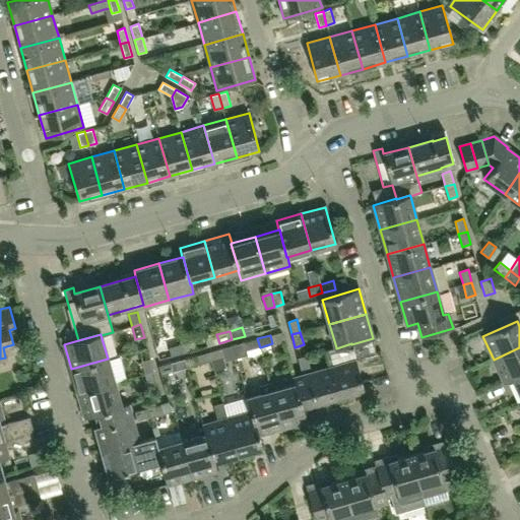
[(247,350),(260,347),(257,338),(245,342),(247,350)]
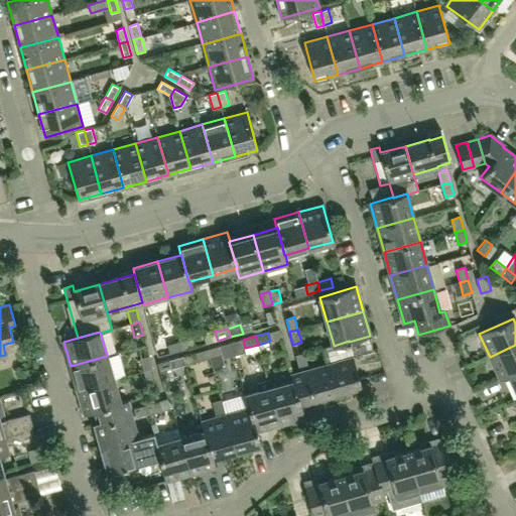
[(192,338),(179,342),(182,350),(195,347),(192,338)]
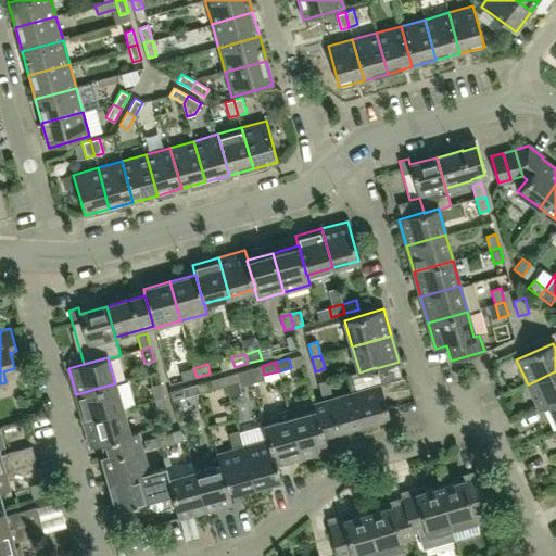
[(396,405),(387,408),(376,368),(376,367),(359,373),(359,371),(349,375),(353,393),(354,392),(363,424),(389,416),(391,421),(400,419),(396,405)]
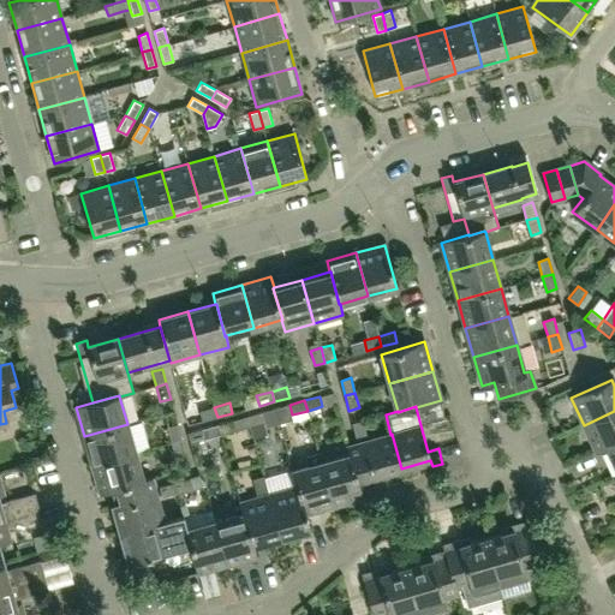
[(202,422),(218,417),(214,407),(199,411),(202,422)]
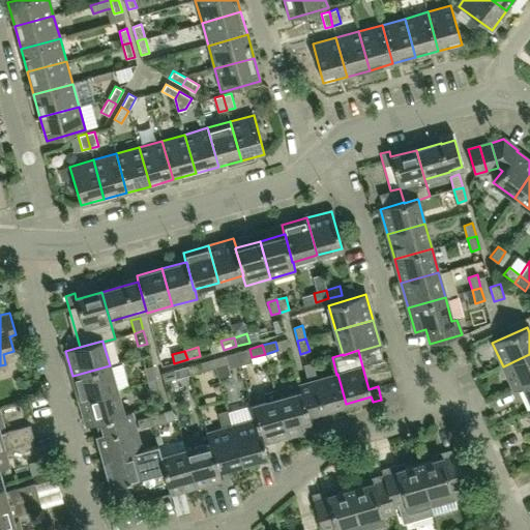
[(529,354),(503,366),(514,390),(523,386),(529,382),(529,354)]
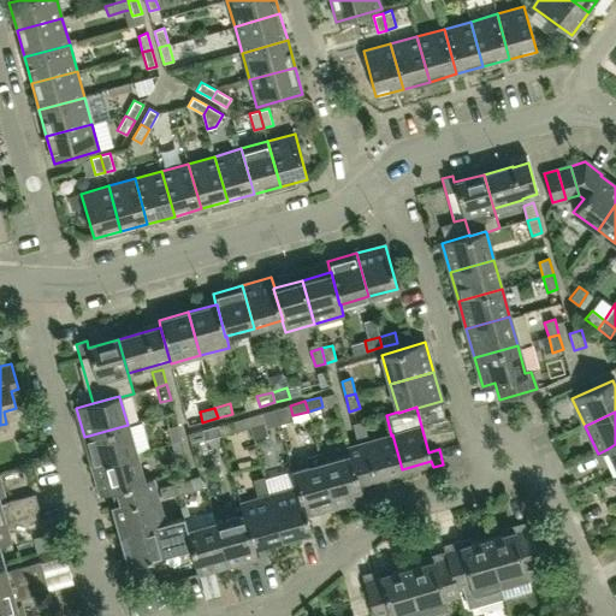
[(262,413),(248,418),(250,427),(266,424),(262,413)]
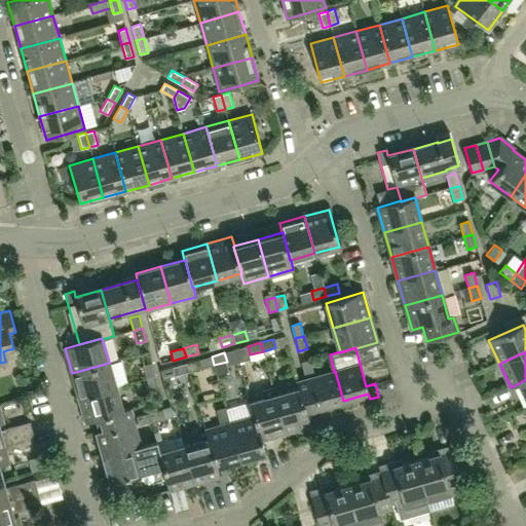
[(201,368),(214,365),(212,357),(198,360),(201,368)]
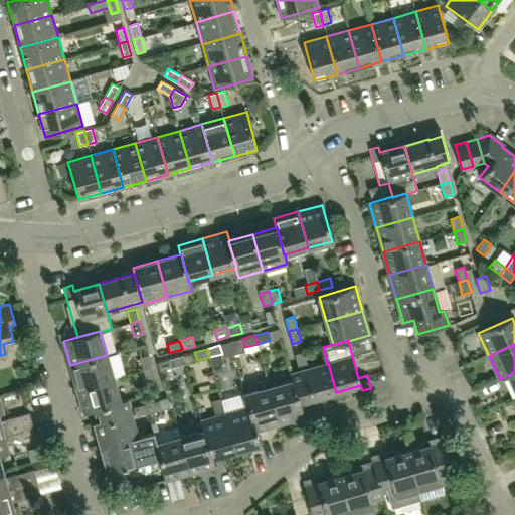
[(307,364),(304,352),(295,354),(299,367),(307,364)]
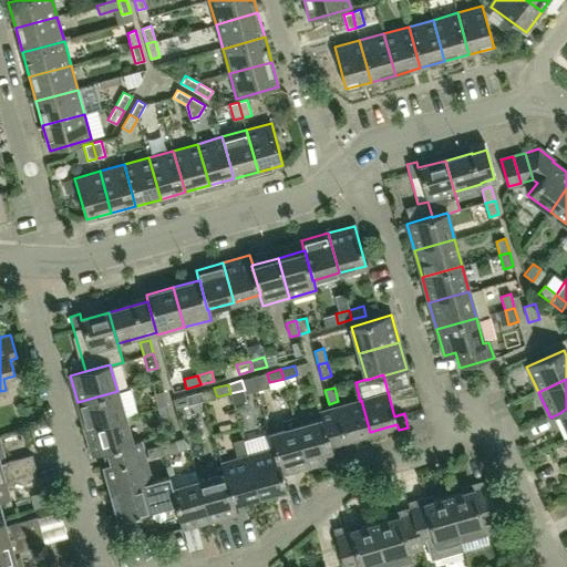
[(124,418),(117,391),(78,402),(85,429),(124,418)]
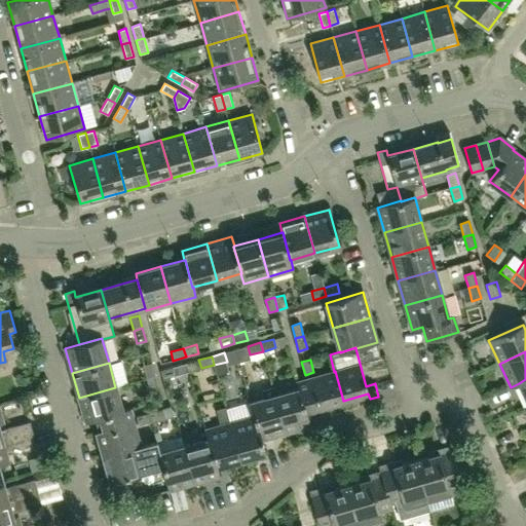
[(143,366),(147,378),(155,376),(152,363),(143,366)]
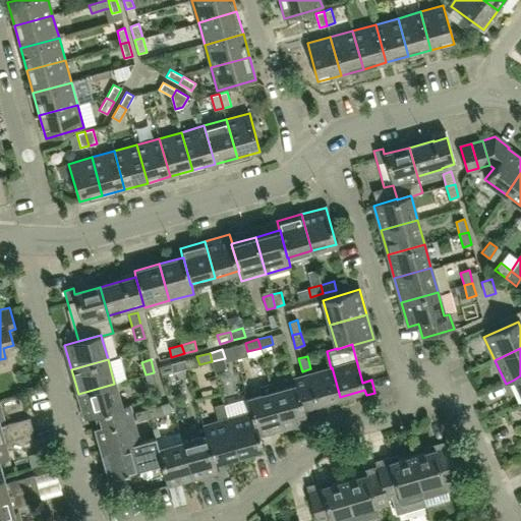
[(174,371),(171,363),(159,367),(161,375),(174,371)]
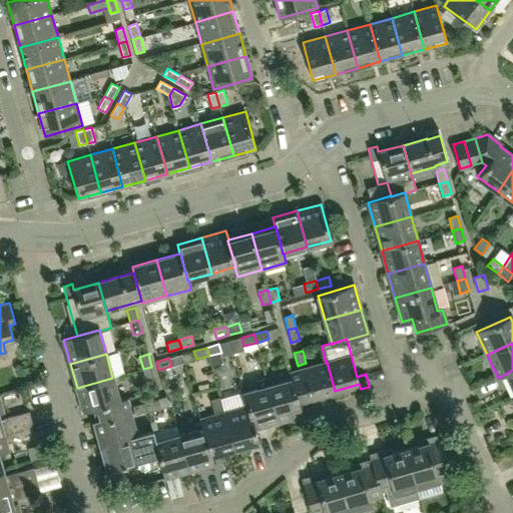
[(293,379),(300,406),(312,403),(310,397),(335,391),(327,362),(326,363),(291,372),(293,379)]
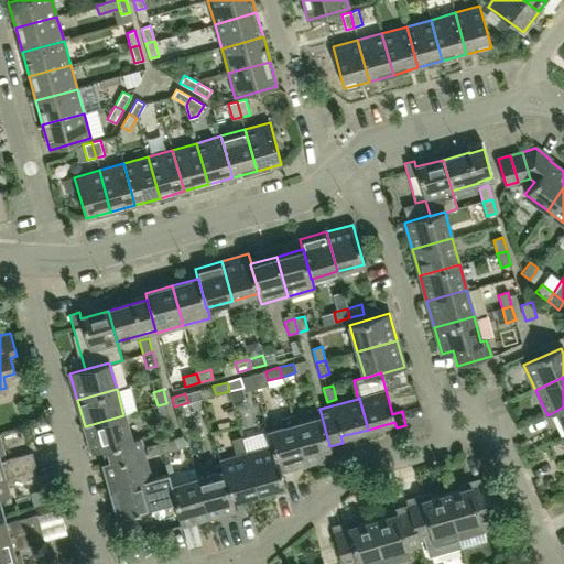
[(171,416),(166,403),(158,405),(161,420),(171,416)]
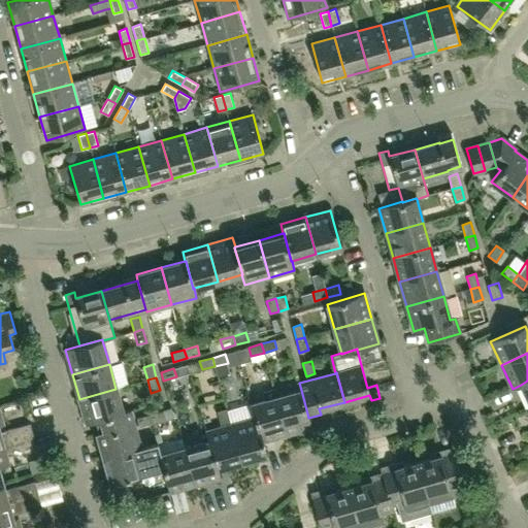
[(287,434),(276,397),(273,388),(263,391),(266,400),(251,404),(255,418),(256,418),(262,441),(287,434)]
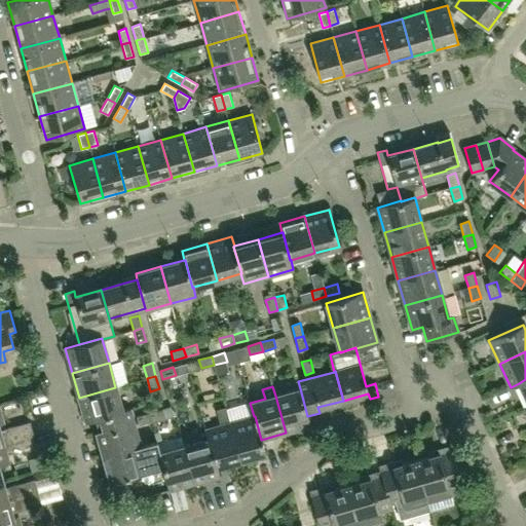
[(79,398),(85,422),(107,416),(122,412),(115,387),(79,398)]
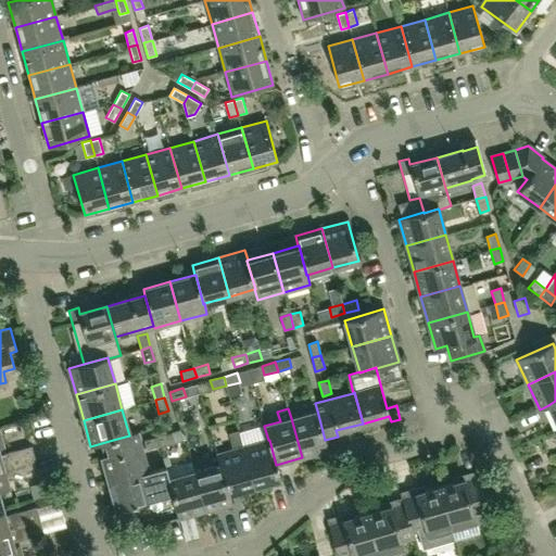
[(291,418),(302,457),(328,450),(327,445),(325,440),(317,411),(291,418)]
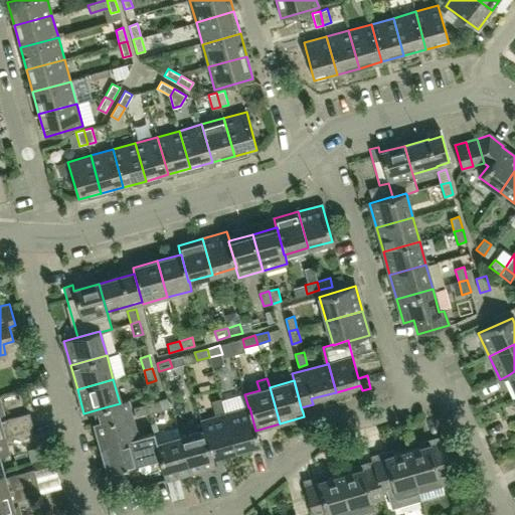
[(235,451),(225,414),(221,398),(211,400),(216,417),(201,421),(203,431),(204,431),(211,457),(212,457),(235,451)]
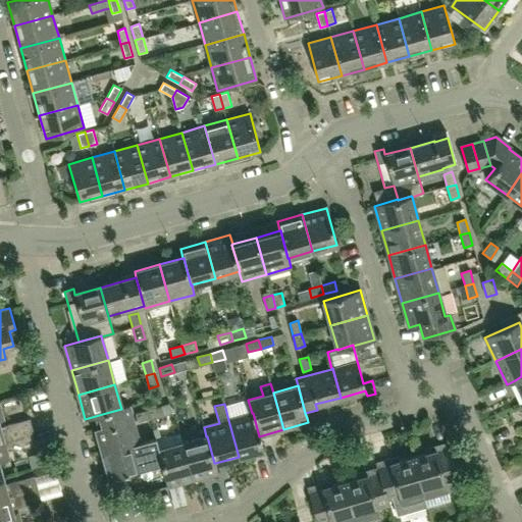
[(106,413),(109,425),(96,428),(103,454),(110,452),(139,444),(139,442),(128,407),(121,409),(106,413)]
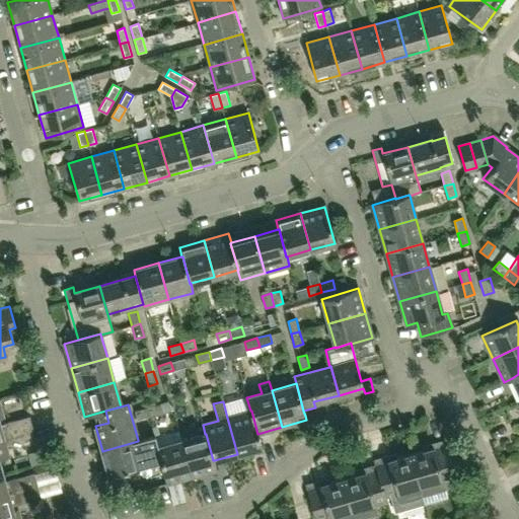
[(160,404),(147,408),(150,417),(162,413),(160,404)]
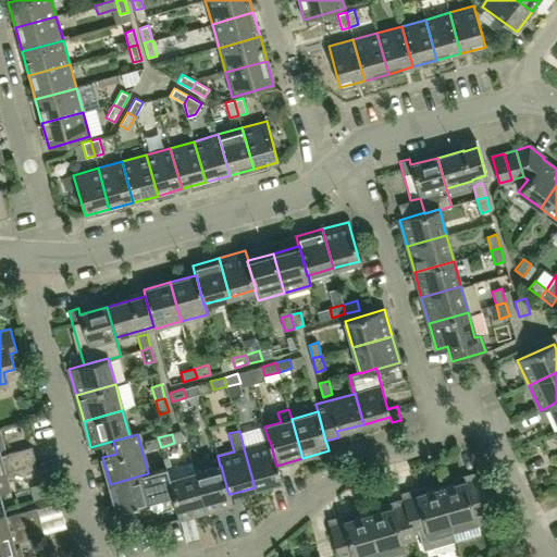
[(0,455),(0,448),(3,448),(0,435),(0,469),(35,460),(32,447),(0,455)]
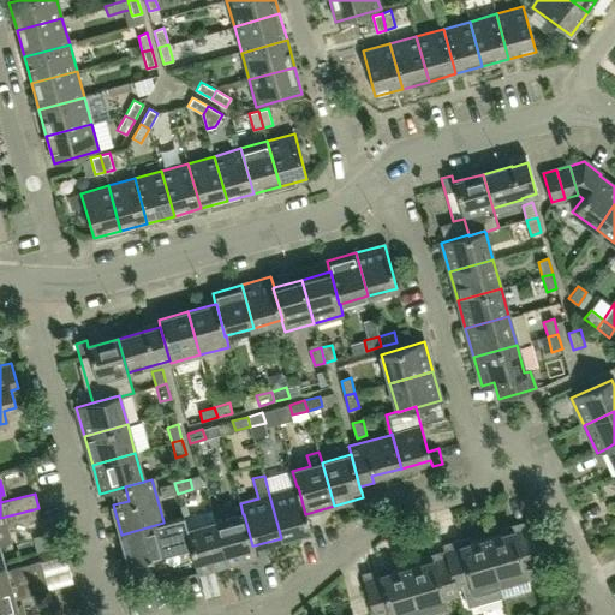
[(162,497),(178,494),(174,483),(160,488),(162,497)]
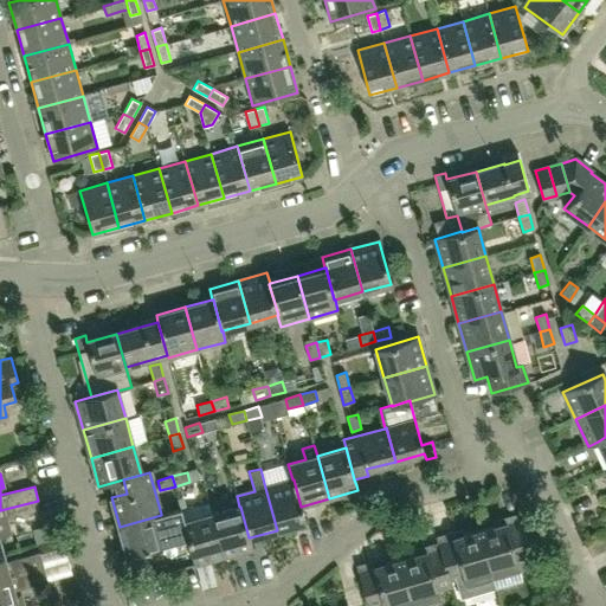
[(292,479),(265,488),(277,530),(305,522),(301,507),(294,479),(292,479)]
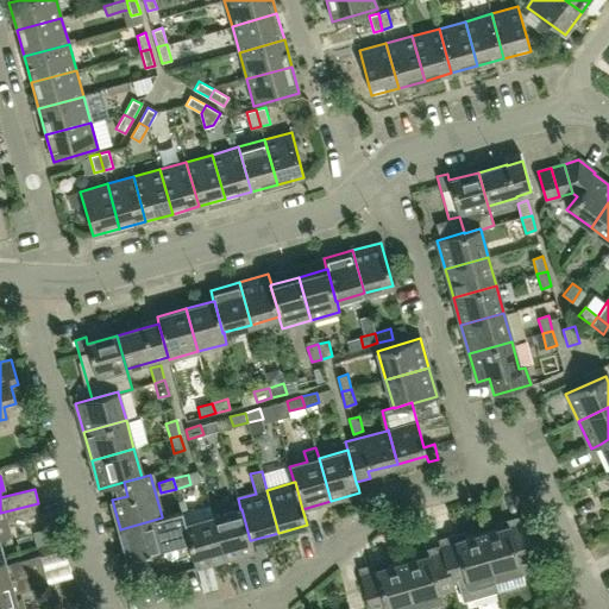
[(0,558),(4,557),(0,544),(0,538),(11,535),(8,527),(43,518),(38,503),(0,513),(0,558)]
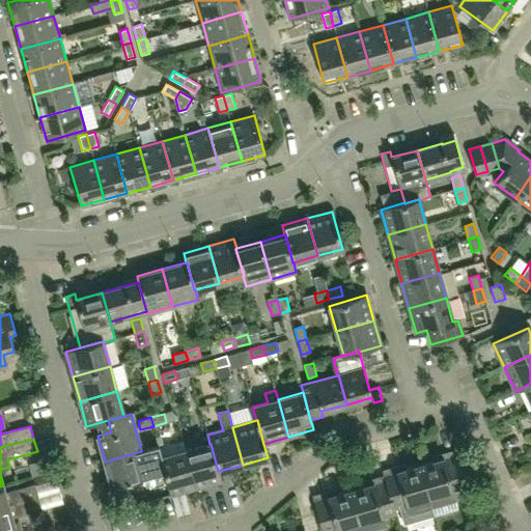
[(196,487),(186,450),(183,439),(159,446),(162,457),(165,471),(165,472),(171,495),(172,495),(196,487)]
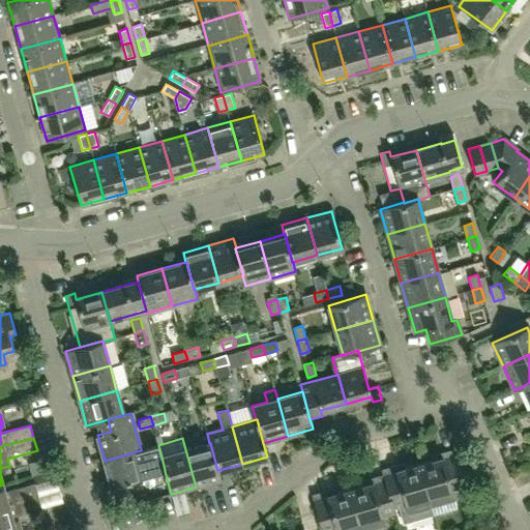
[(210,443),(209,443),(185,449),(196,487),(221,480),(218,470),(217,470),(210,443)]
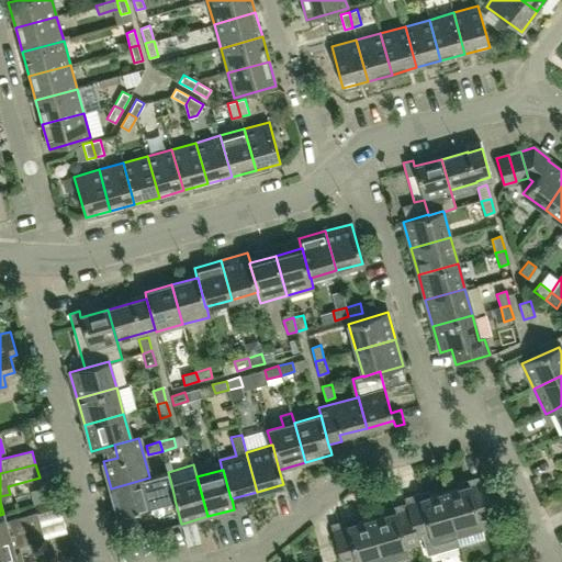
[(175,498),(171,484),(168,472),(149,476),(149,478),(119,486),(111,489),(119,515),(120,515),(123,524),(136,520),(134,510),(175,499),(175,498)]
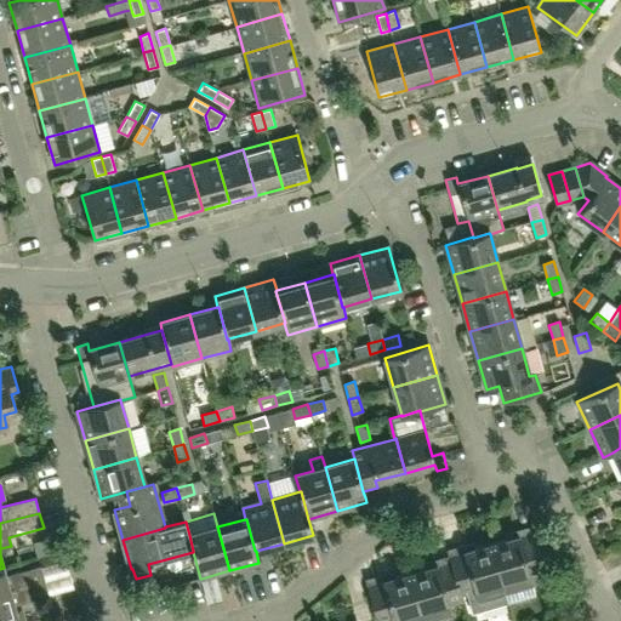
[(530,575),(545,571),(533,525),(507,533),(508,539),(491,543),(506,593),(508,603),(536,596),(530,575)]
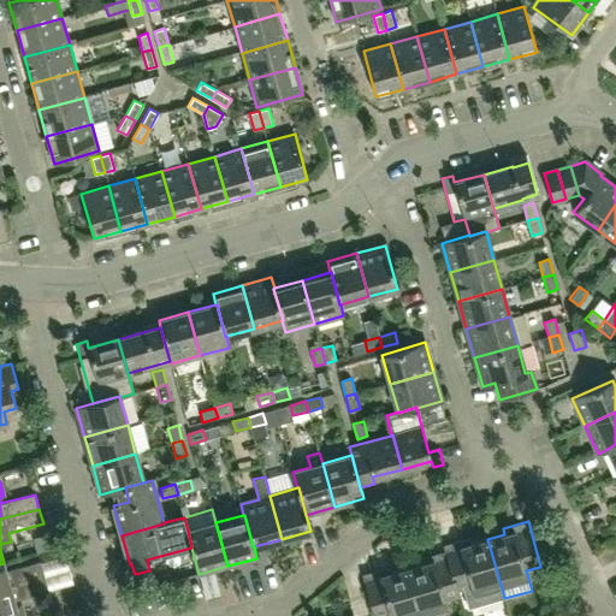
[(502,588),(487,539),(472,543),(471,538),(443,545),(445,551),(449,561),(457,590),(462,588),(468,608),(504,598),(502,588)]
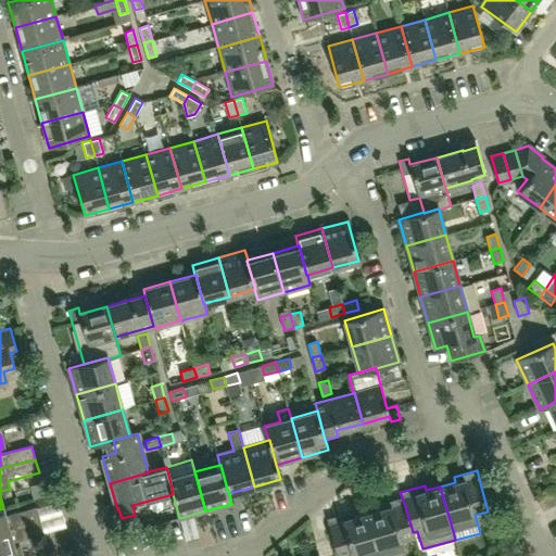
[(413,532),(405,506),(402,497),(380,503),(382,508),(367,513),(378,555),(384,555),(404,551),(402,541),(415,538),(413,532)]
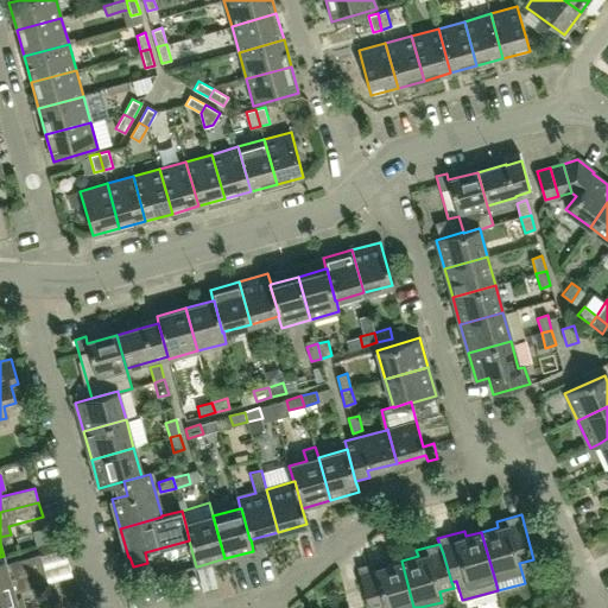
[(0,581),(44,569),(40,555),(6,564),(4,556),(0,557),(0,581)]
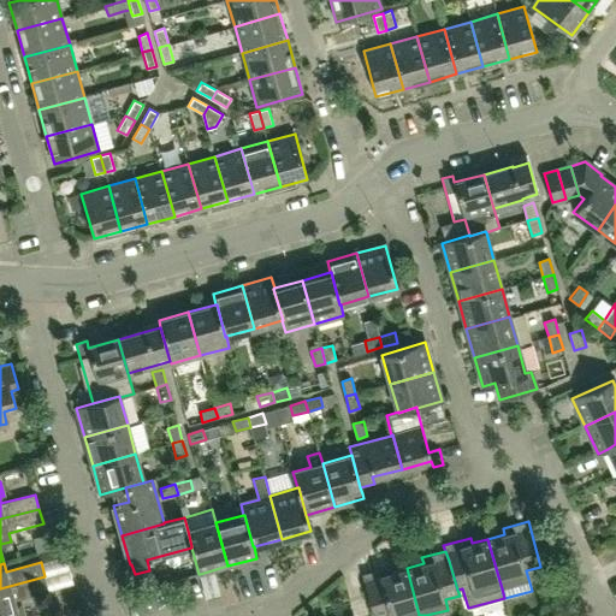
[(419,615),(407,568),(390,573),(389,567),(363,574),(374,615),(419,615)]
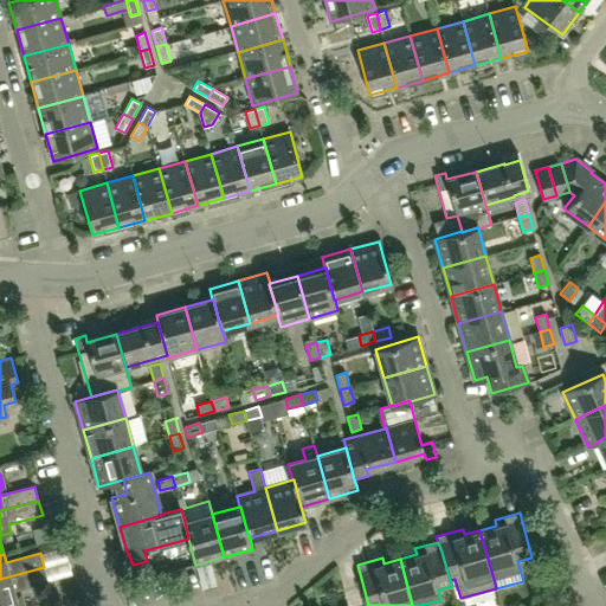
[(24,605),(21,595),(15,598),(13,591),(47,581),(44,567),(0,579),(0,605),(24,605)]
